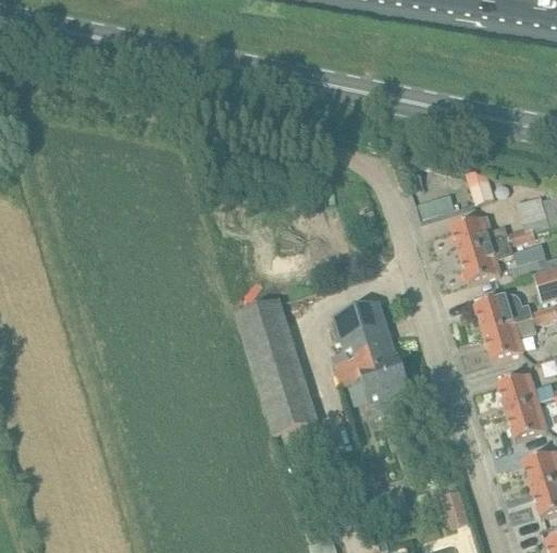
[(465,171),(475,205),(495,198),(487,174),(465,171)]
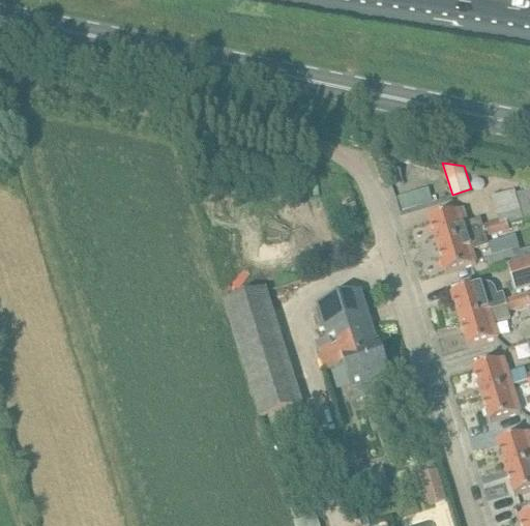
[(509,220),(529,213),(529,177),(522,176),(525,186),(516,190),(514,186),(492,194),(499,217),(499,218),(508,215),(509,220)]
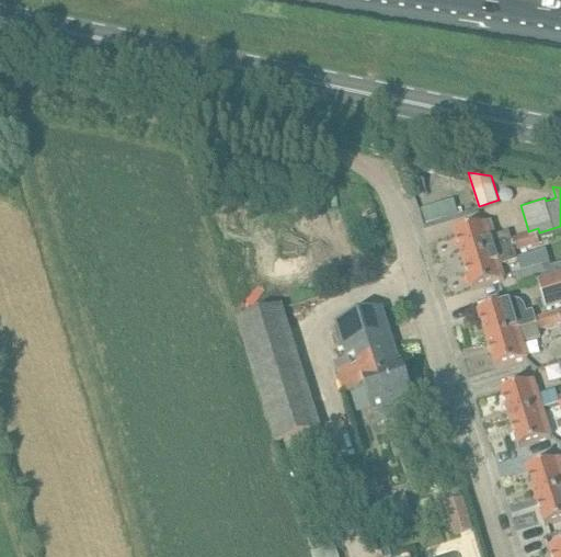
[(426,219),(458,209),(454,194),(422,204),(426,219)]
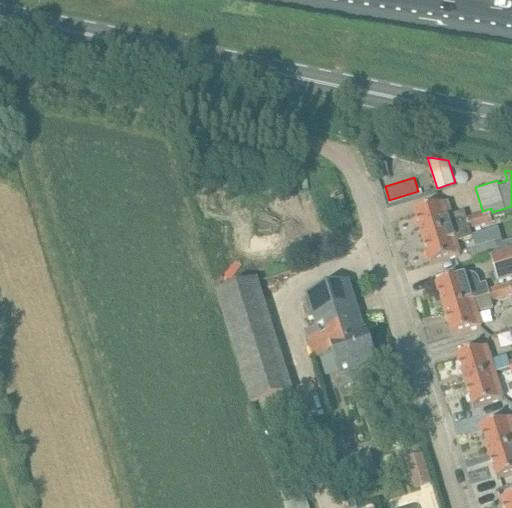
[(482,222),(479,212),(482,211),(482,210),(465,215),(463,208),(453,212),(449,198),(415,209),(423,235),(469,220),(470,226),(482,222)]
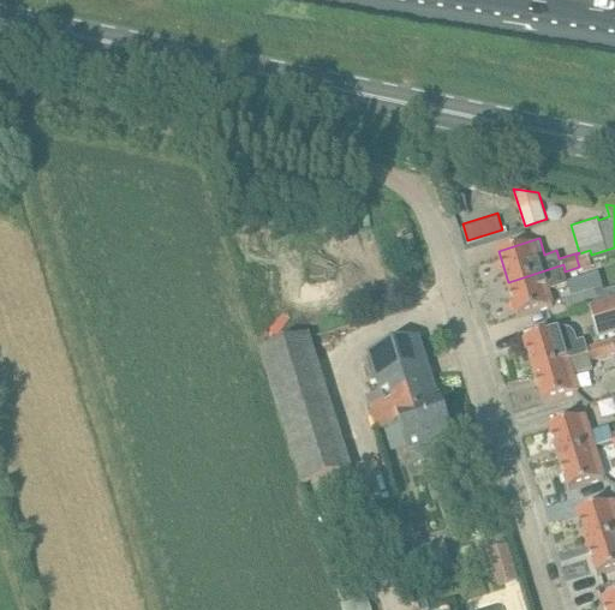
[(591,255),(590,250),(579,253),(575,255),(579,267),(591,263),(589,256),(591,255)]
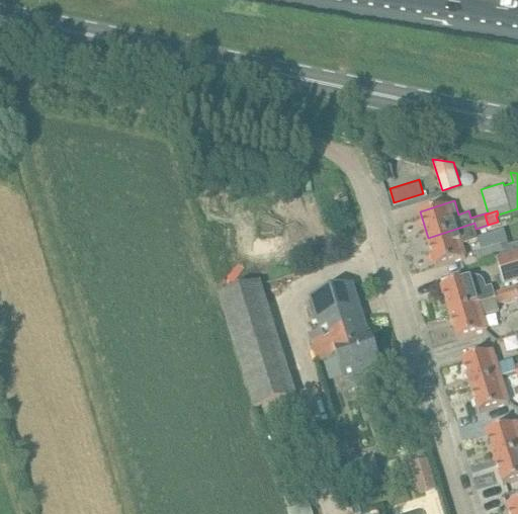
[(476,229),(475,223),(428,238),(436,263),(465,254),(461,241),(478,236),(476,229)]
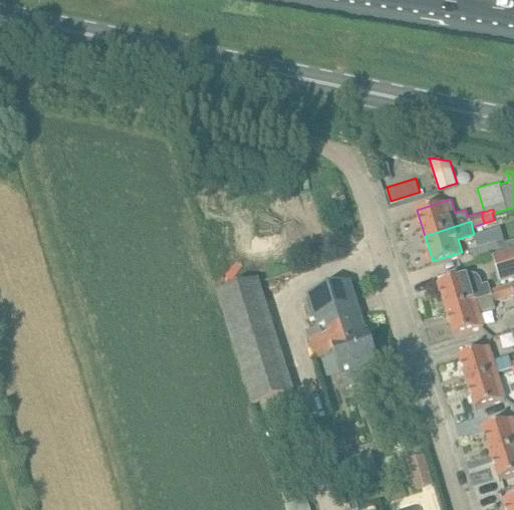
[(507,249),(513,246),(513,236),(504,240),(507,249)]
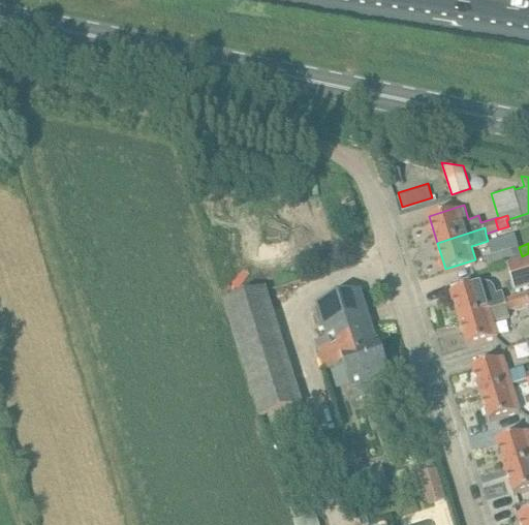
[(506,261),(522,256),(519,247),(518,244),(486,253),(490,266),(506,260),(506,261)]
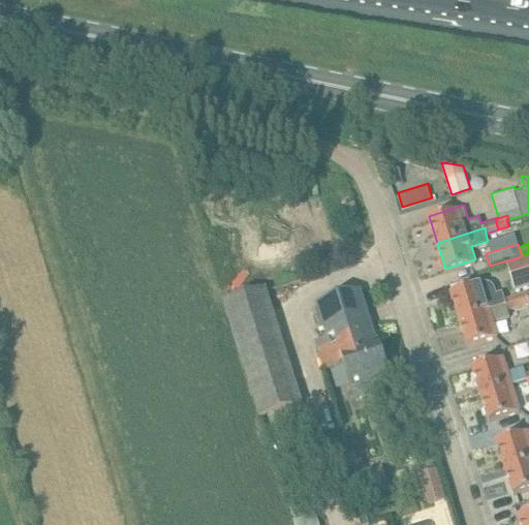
[(528,253),(522,256),(506,261),(516,289),(528,284),(528,253)]
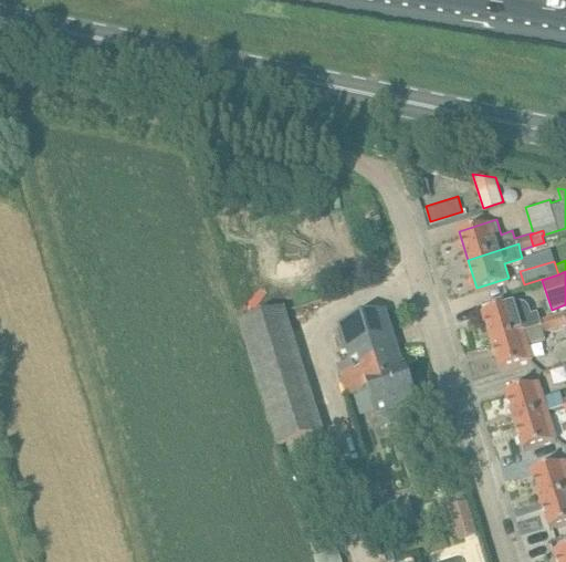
[(482,311),(491,340),(541,324),(543,330),(554,326),(551,314),(540,318),(537,310),(532,312),(531,309),(530,306),(528,303),(526,301),(522,300),(517,300),(482,311)]
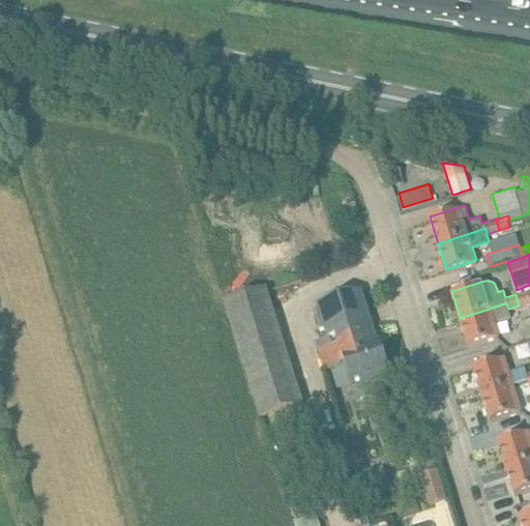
[(225,300),(261,415),(302,402),(266,287),(225,300)]
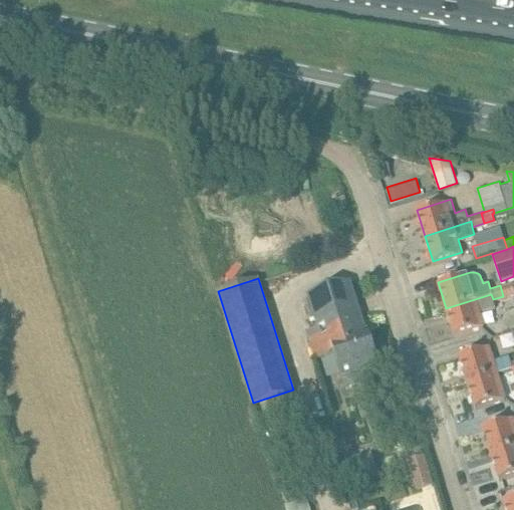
[(342,374),(358,369),(378,363),(367,327),(365,328),(349,279),(307,292),(313,311),(318,325),(307,328),(316,356),(335,350),(342,374)]
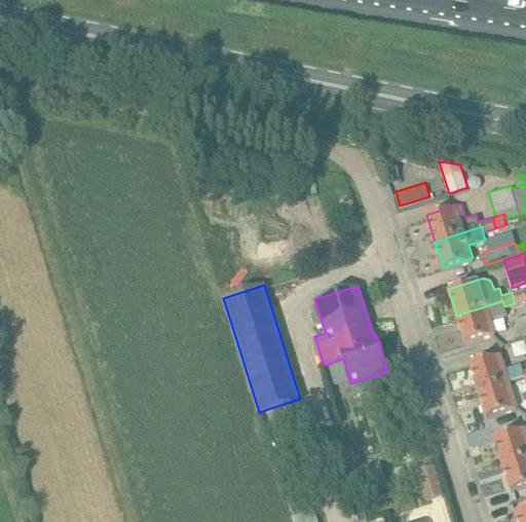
[(512,292),(515,303),(525,299),(525,296),(524,288),(512,292)]
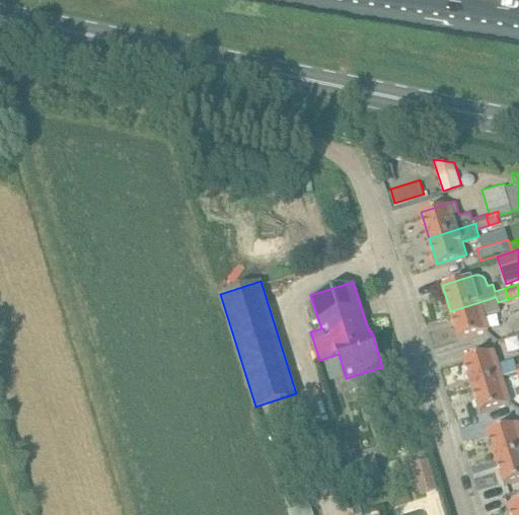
[(500,308),(498,302),(496,297),(450,311),(458,337),(488,327),(484,313),(500,308)]
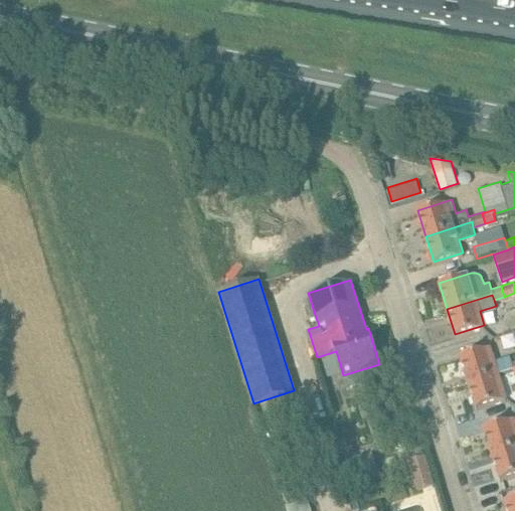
[(468,381),(498,372),(513,367),(514,371),(514,360),(511,361),(509,355),(494,360),(490,346),(460,355),(468,381)]
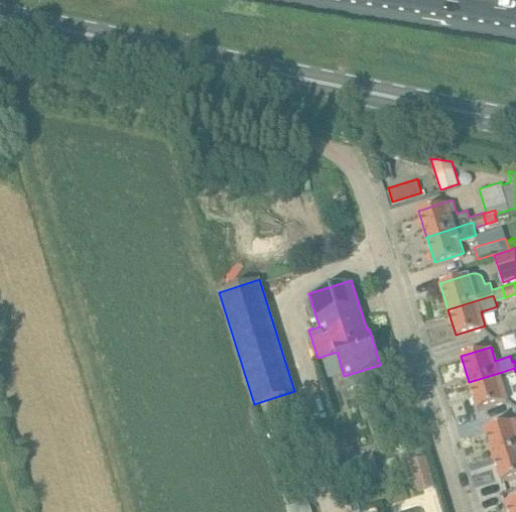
[(499,373),(469,382),(477,407),(507,398),(499,373)]
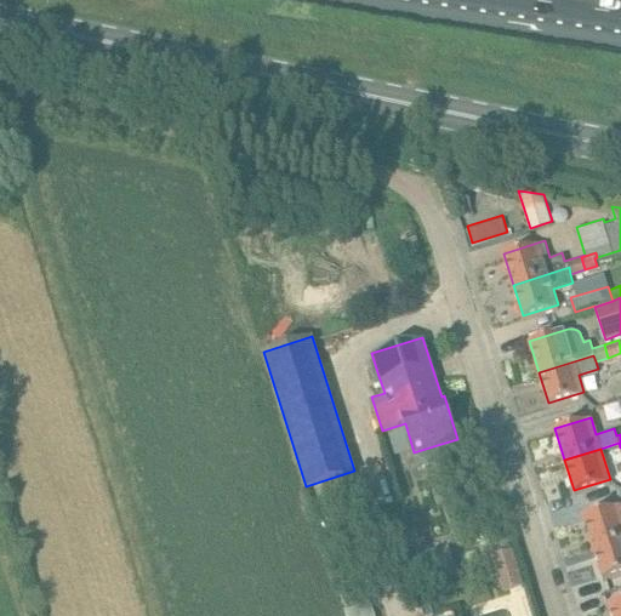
[(584,514),(593,546),(620,536),(620,509),(619,503),(584,514)]
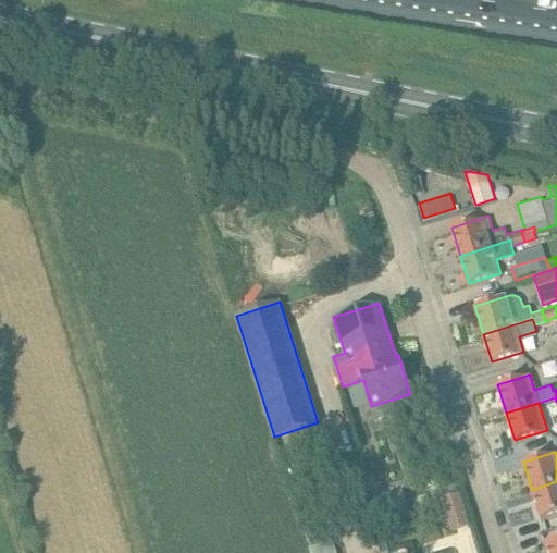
[(556,481),(532,490),(541,518),(556,513),(556,481)]
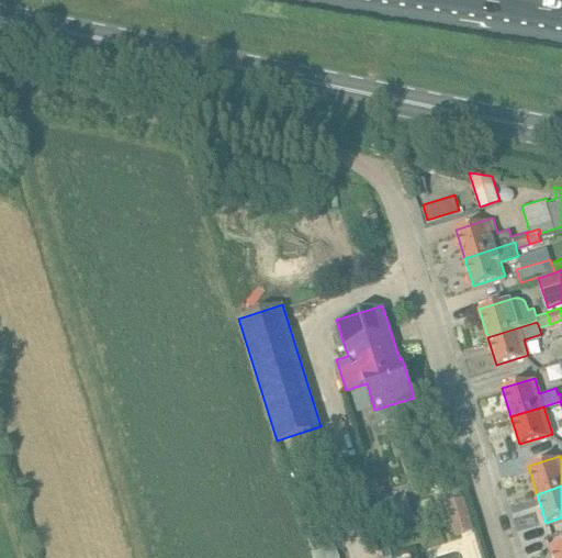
[(426,545),(429,557),(467,557),(483,553),(462,487),(439,494),(452,536),(426,545)]
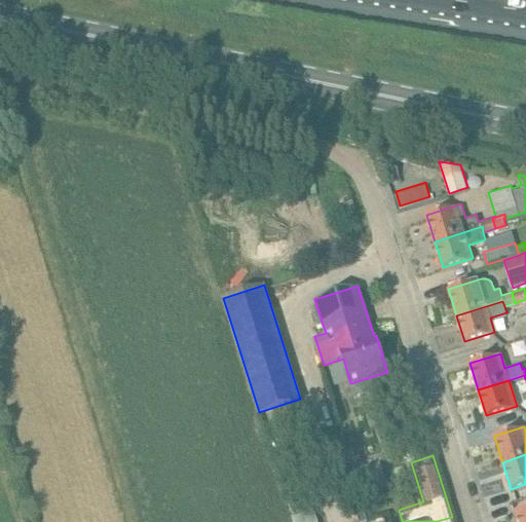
[(353,467),(361,489),(385,482),(379,458),(353,467)]
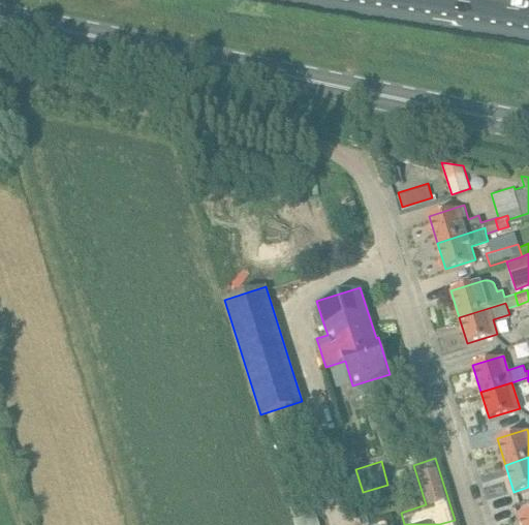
[(528,524),(528,510),(518,513),(521,524),(528,524)]
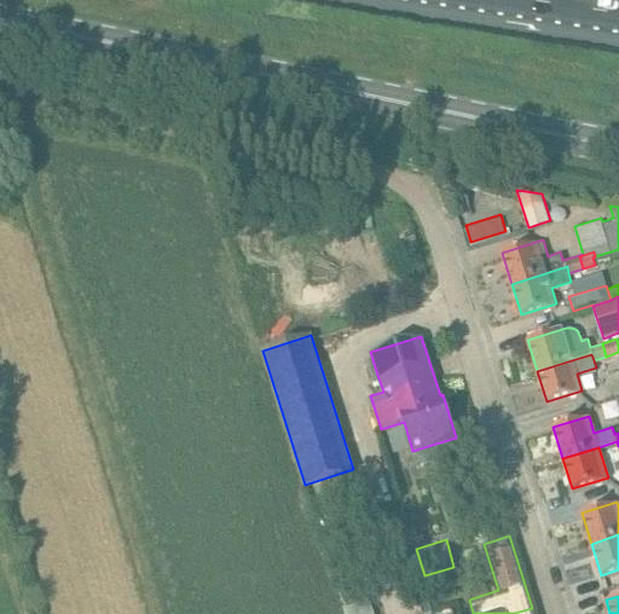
[(347,613),(374,613),(370,598),(345,606),(347,613)]
